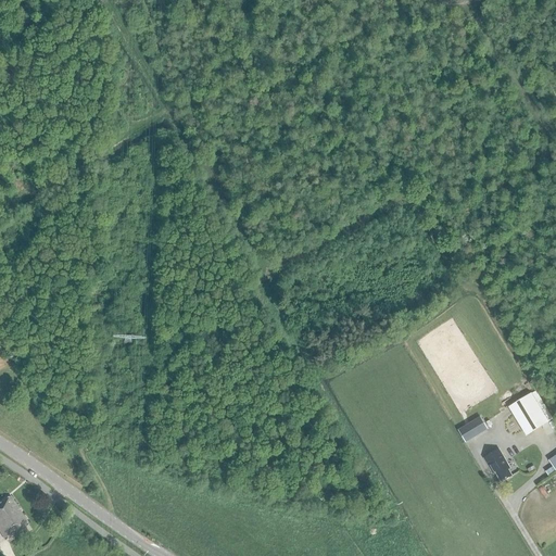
[(550,422),(532,393),(508,407),(526,437),(550,422)]
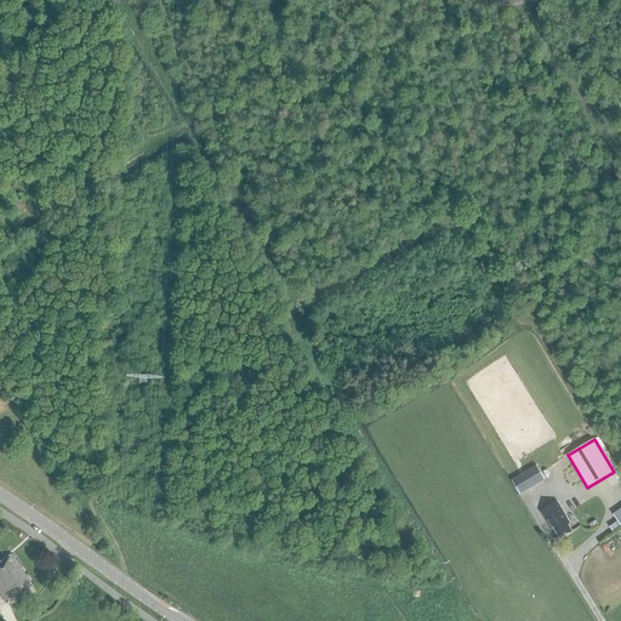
[(519,495),(543,480),(536,467),(512,482),(519,495)]
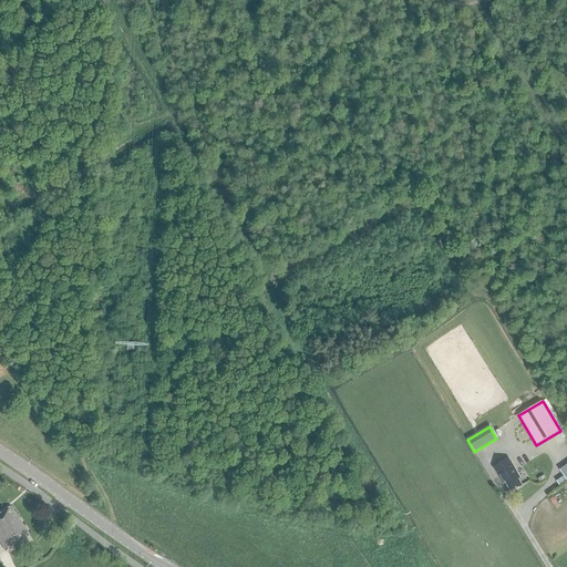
[(508,460),(495,467),(493,470),(502,484),(504,483),(511,493),(522,486),(518,481),(519,478),(508,460)]
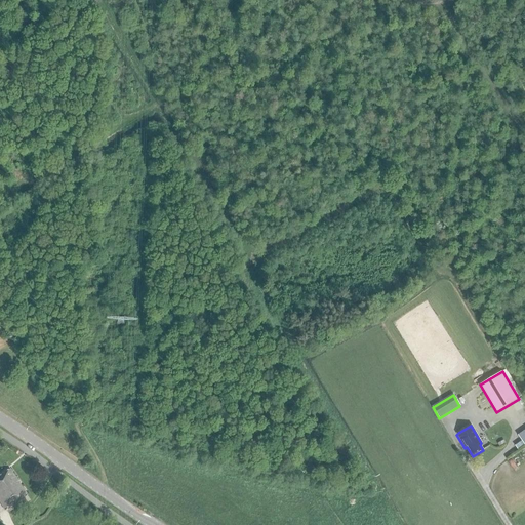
[(521,445),(524,442),(524,428),(515,434),(521,445)]
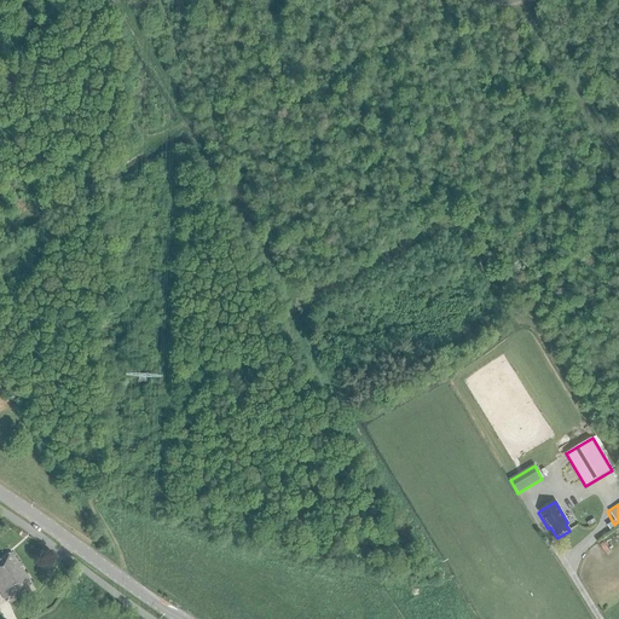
[(32,585),(11,555),(0,562),(0,595),(5,602),(32,585)]
